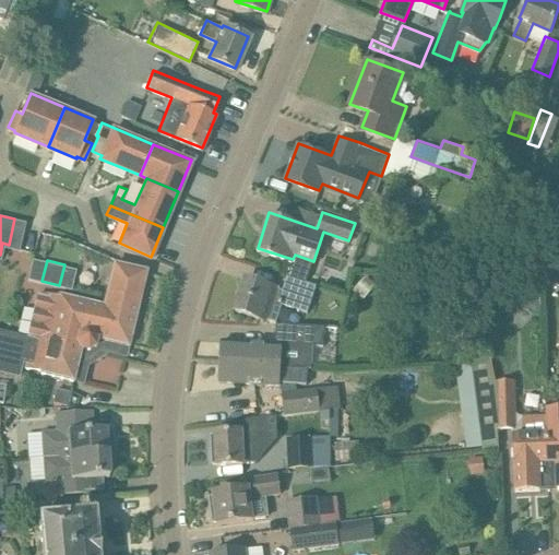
[(128,344),(146,269),(114,261),(103,304),(59,293),(59,294),(42,290),(42,293),(37,292),(26,334),(0,328),(0,346),(2,347),(0,357),(0,368),(18,374),(21,358),(25,359),(24,366),(40,369),(39,372),(72,379),(76,361),(87,363),(90,354),(96,351),(105,353),(108,339),(128,344)]
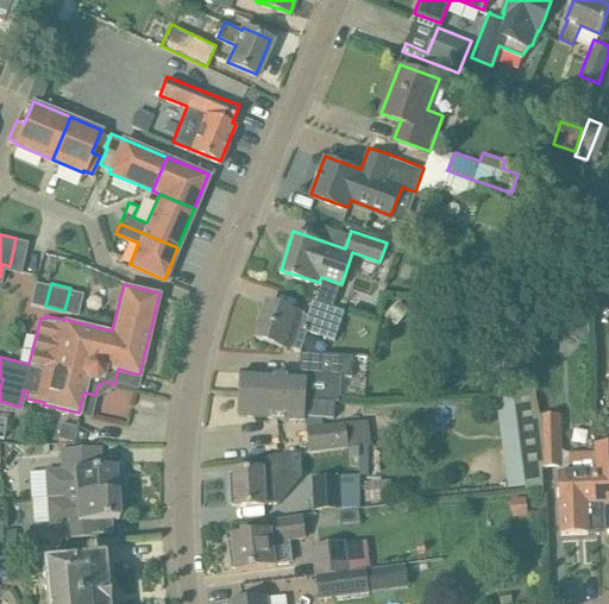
[(399,297),(384,313),(396,323),(409,308),(399,297)]
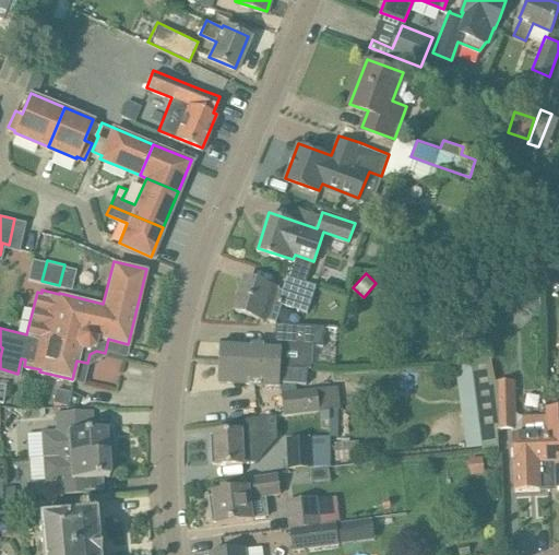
[(318,284),(288,274),(283,288),(271,284),(246,275),(235,307),(256,315),(260,316),(260,315),(276,320),(283,302),(309,310),(318,284)]
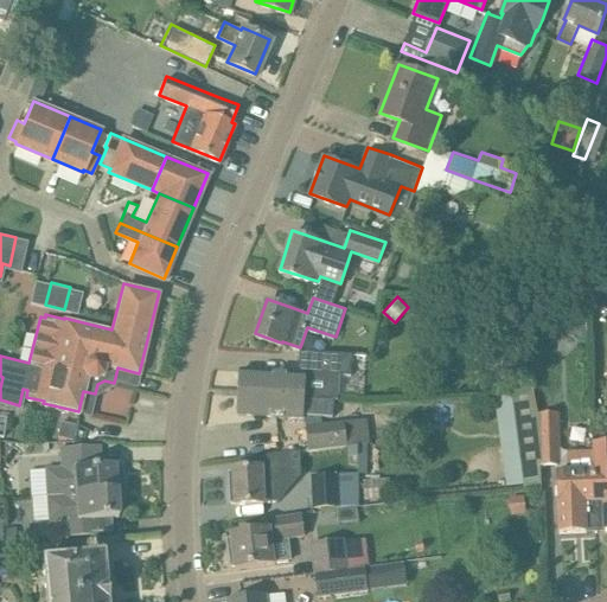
[(279,395),(280,394),(333,397),(336,397),(338,397),(340,372),(351,372),(352,351),(300,348),(299,371),(241,367),(240,386),(274,388),(274,395),(279,395)]
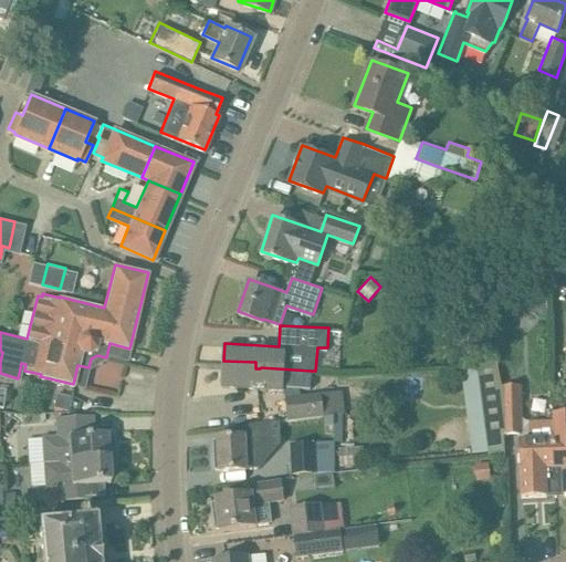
[(255,362),(223,361),(222,384),(284,388),(284,385),(310,386),(311,371),(261,367),(260,368),(255,368),(255,362)]
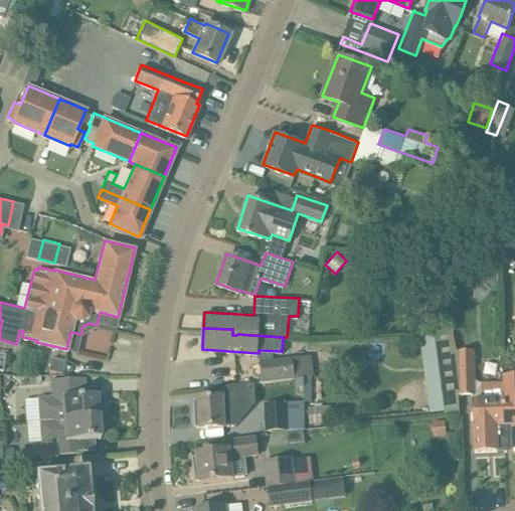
[(473,392),(475,389),(473,349),(458,350),(459,392),(473,392)]
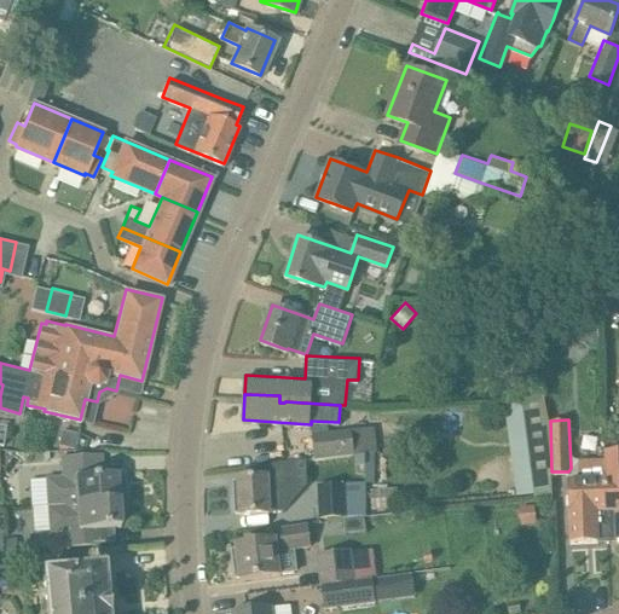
[(62,427),(58,442),(74,446),(77,430),(62,427)]
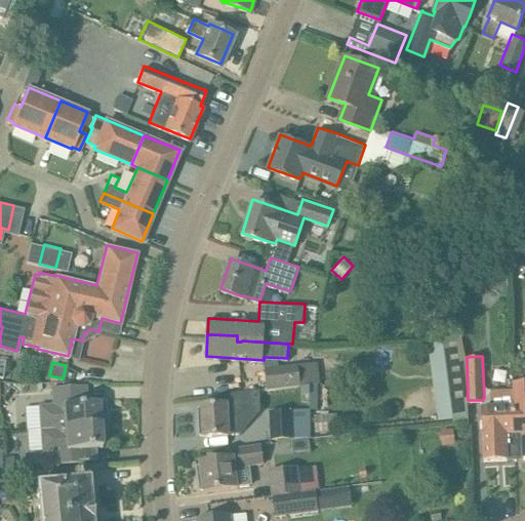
[(300,384),(298,362),(265,366),(268,388),(300,384)]
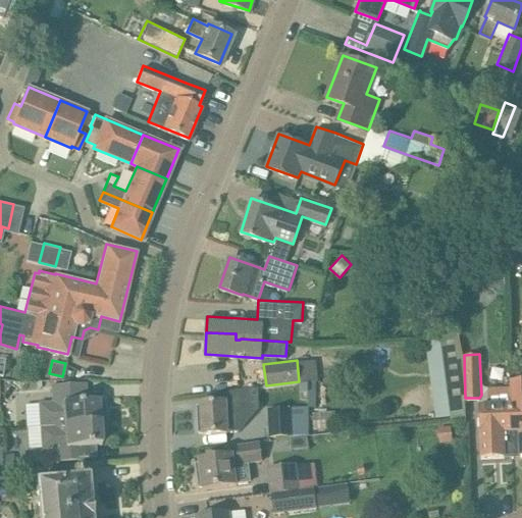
[(521,377),(510,378),(510,385),(511,397),(513,452),(520,451),(521,453),(521,377)]
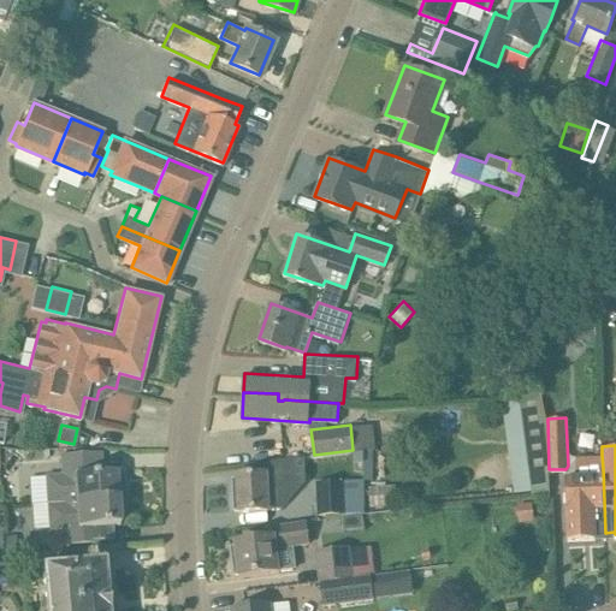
[(45,472),(47,500),(125,496),(124,484),(117,484),(116,469),(101,470),(100,450),(98,450),(60,452),(63,470),(45,472)]
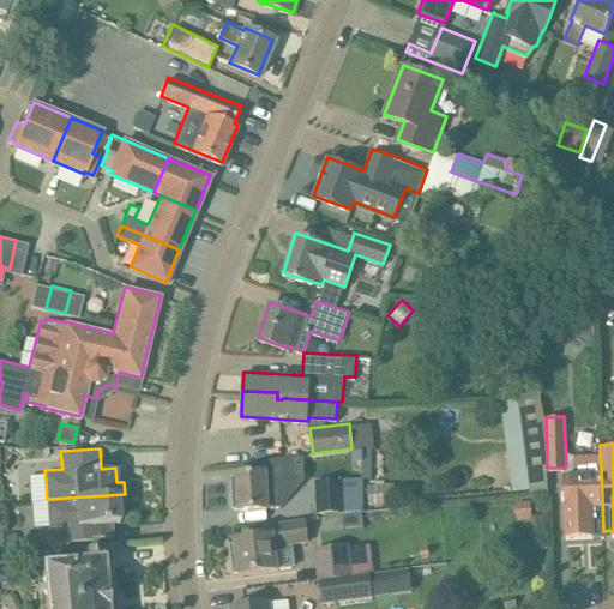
[(575,472),(564,474),(564,481),(565,505),(566,505),(566,535),(593,534),(593,531),(603,531),(601,466),(600,453),(573,454),(575,472)]
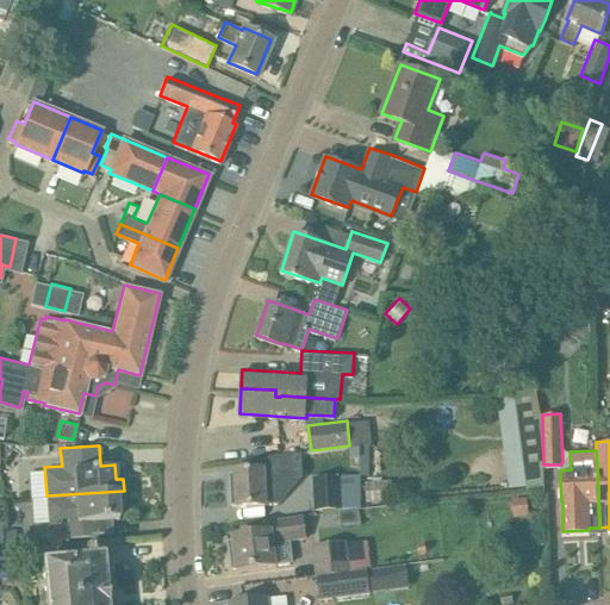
[(236,469),(236,486),(231,486),(232,501),(237,501),(237,505),(261,504),(266,503),(280,501),(286,496),(284,453),(263,455),(263,468),(262,468),(236,469)]
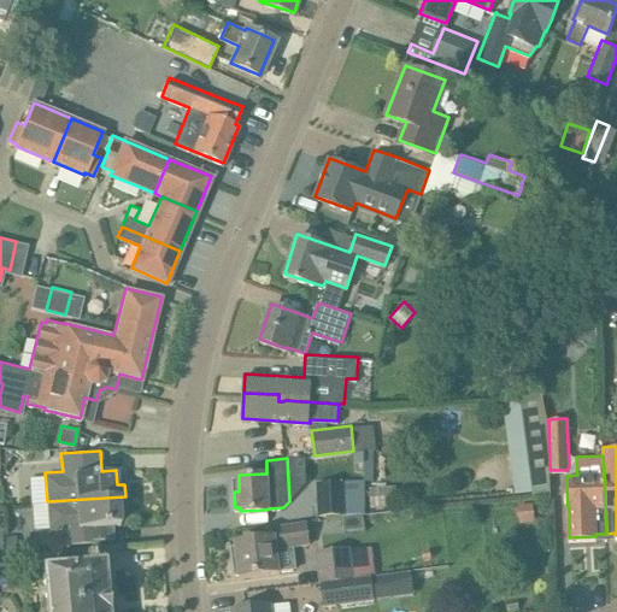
[(365,511),(364,478),(318,480),(319,513),(362,512),(365,511)]
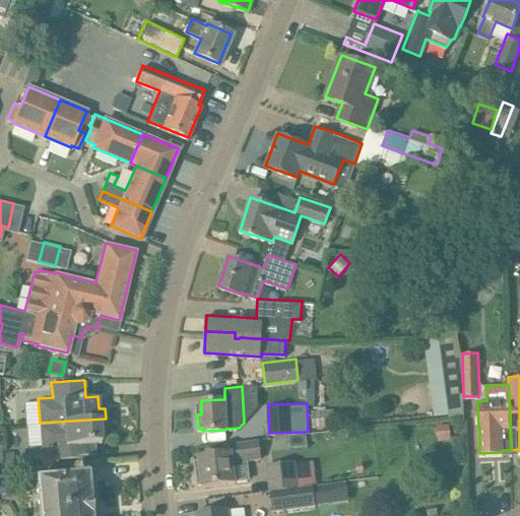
[(334,425),(333,408),(311,410),(313,427),(334,425)]
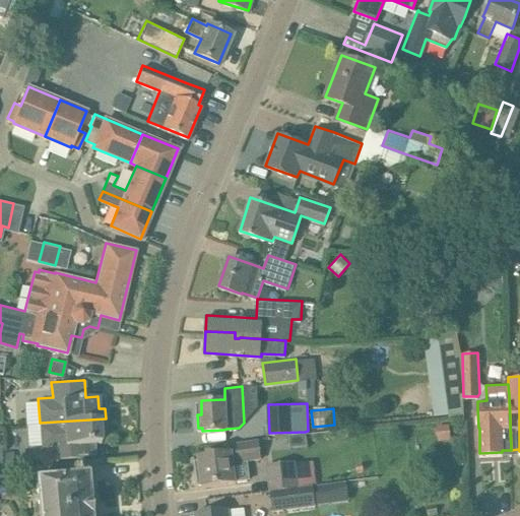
[(106,418),(54,422),(40,423),(41,446),(56,445),(57,457),(95,454),(94,442),(101,441),(100,429),(107,428),(106,418)]
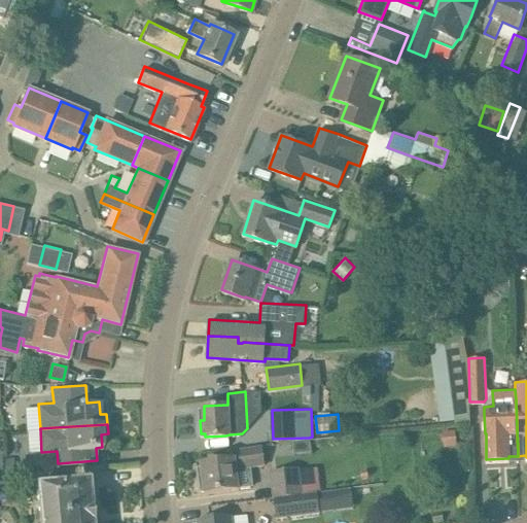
[(265,462),(262,445),(248,447),(227,450),(229,458),(202,462),(203,477),(199,478),(200,488),(205,488),(205,492),(225,489),(239,487),(237,466),(250,464),(265,462)]
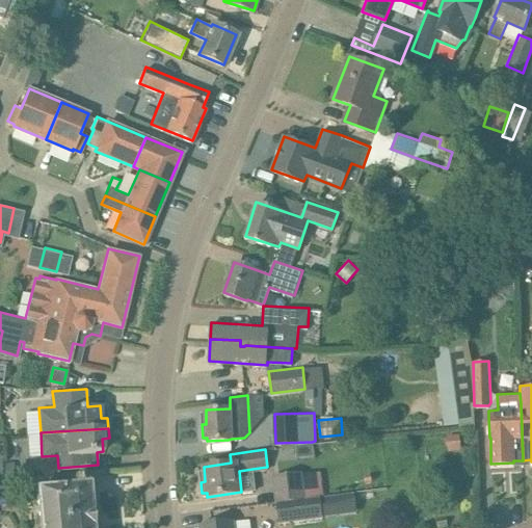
[(15,459),(4,459),(4,477),(15,477),(15,459)]
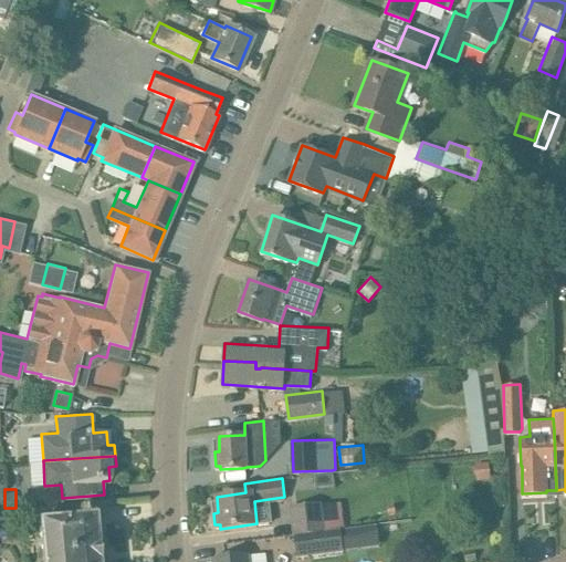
[(294,532),(324,529),(322,510),(321,502),(291,506),(294,532)]
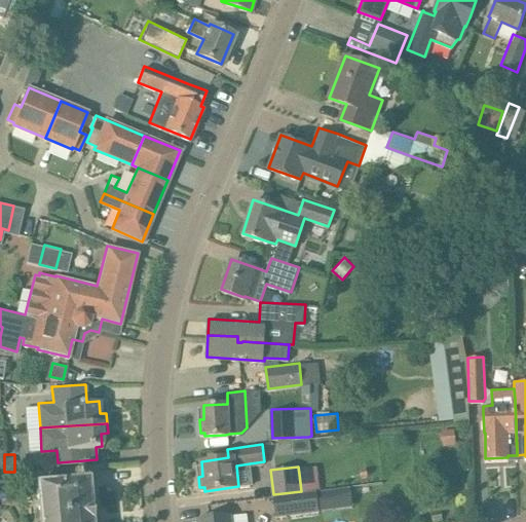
[(318,472),(299,474),(301,491),(316,489),(321,488),(318,472)]
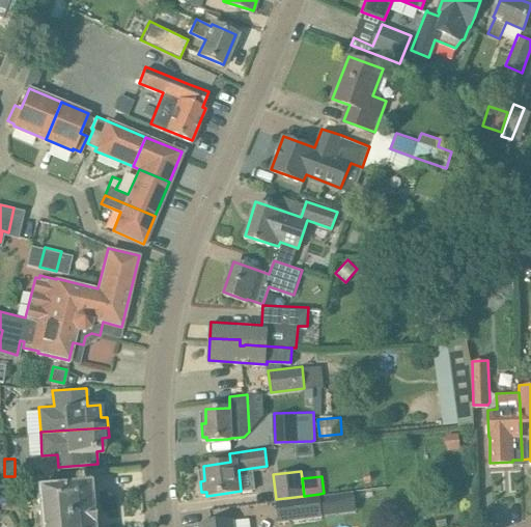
[(82,483),(81,479),(75,480),(76,484),(36,488),(39,526),(94,526),(93,510),(92,510),(89,483),(82,483)]
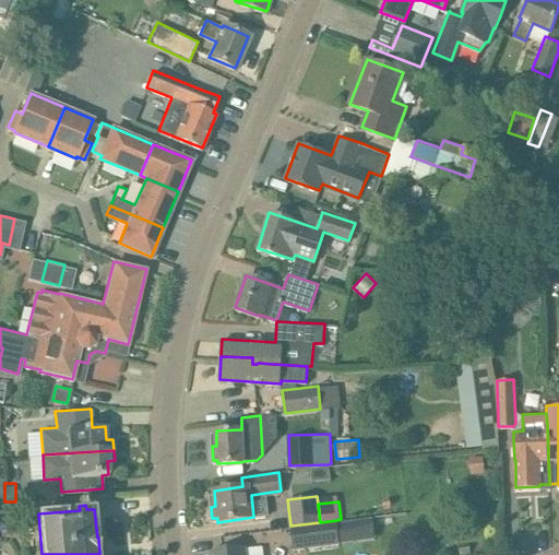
[(320,522),(290,526),(294,548),(340,542),(336,520),(320,522)]
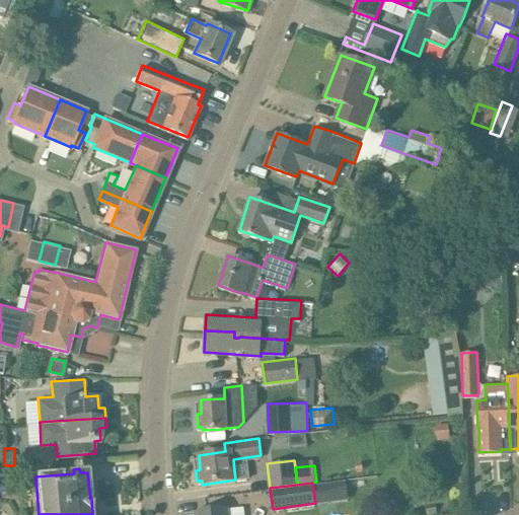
[(228,514),(228,506),(196,510),(196,514),(228,514)]
